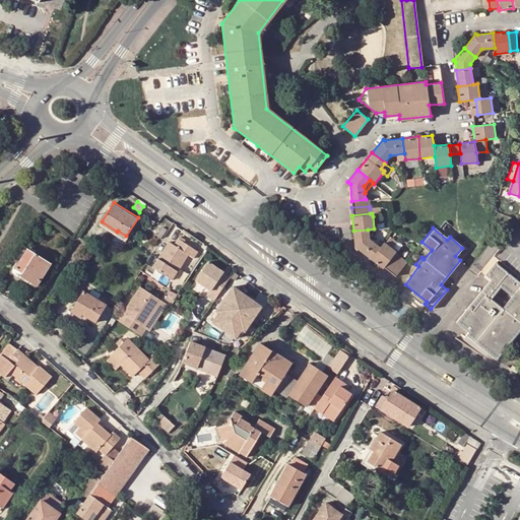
[(165,236),(161,240),(169,245),(171,242),(176,245),(180,238),(168,230),(167,232),(165,236)]
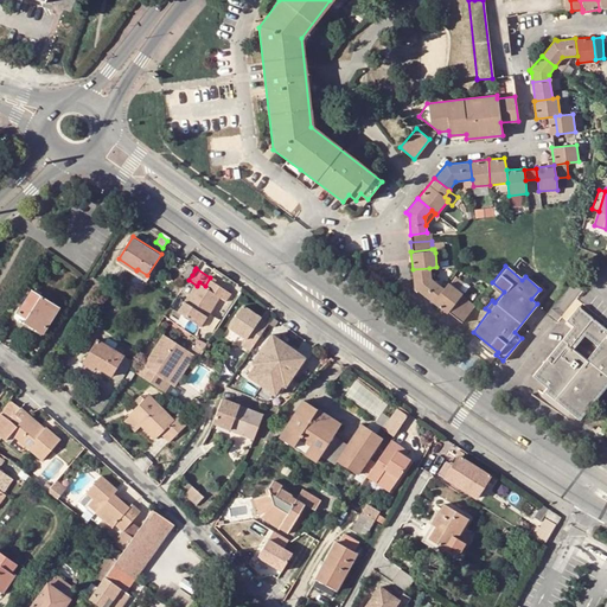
[(429,268),(413,269),(414,291),(417,291),(426,298),(432,302),(443,288),(436,282),(432,279),(429,268)]
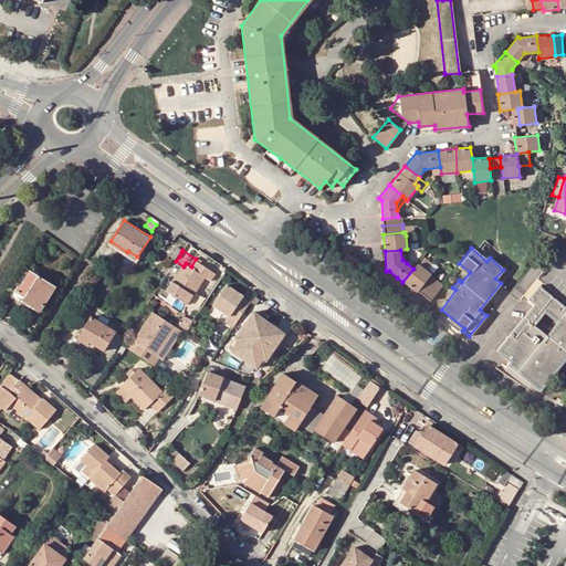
[(191,266),(186,263),(184,266),(168,291),(189,304),(197,292),(207,278),(211,282),(217,273),(196,259),(191,266)]
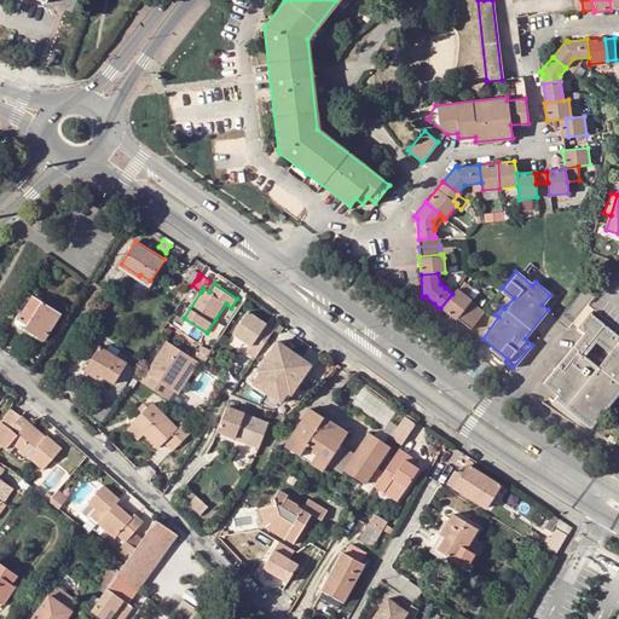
[(457,288),(452,294),(440,308),(455,319),(456,318),(469,301),(472,299),(468,296),(473,290),(463,283),(458,289),(457,288)]
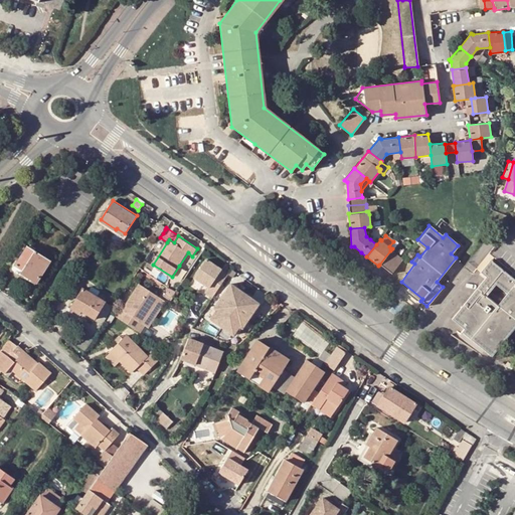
[(27,244),(15,263),(23,268),(22,270),(38,280),(51,261),(27,244)]
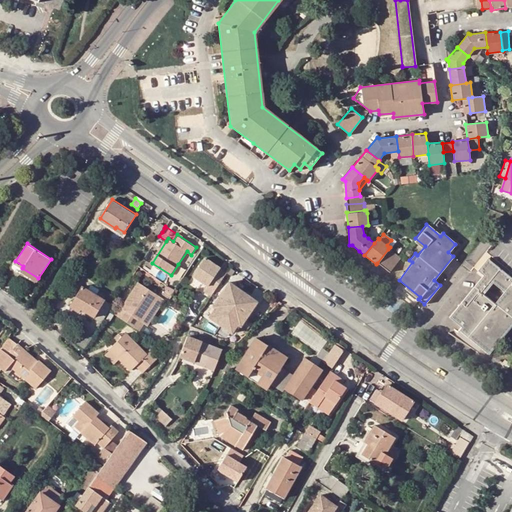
[(394,253),(388,249),(377,263),(383,268),(389,272),(400,258),(394,253)]
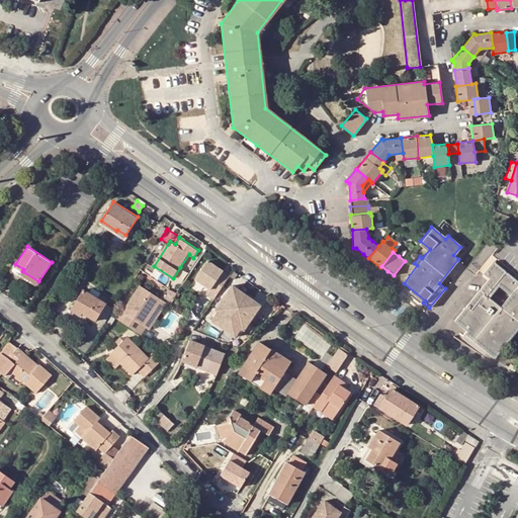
[(209,288),(205,294),(212,298),(227,275),(220,271),(221,270),(205,260),(193,279),(209,288)]
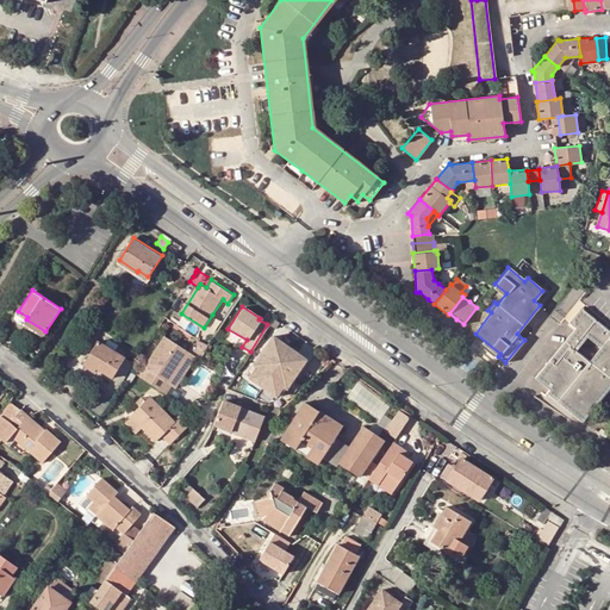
[(609,385),(609,331),(580,307),(568,322),(576,328),(536,375),(536,378),(548,390),(552,386),(561,393),(556,400),(582,421),(609,385)]
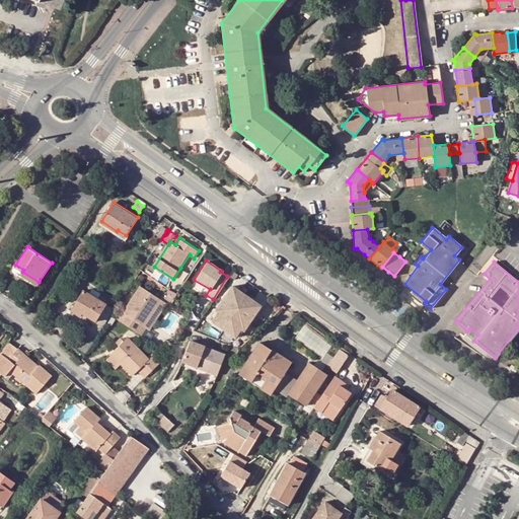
[(186,271),(180,268),(173,279),(178,283),(186,271)]
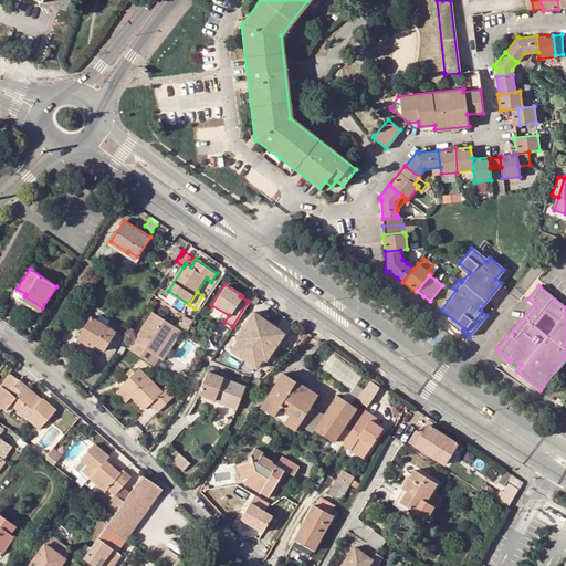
[(73,313),(67,308),(61,318),(66,322),(73,313)]
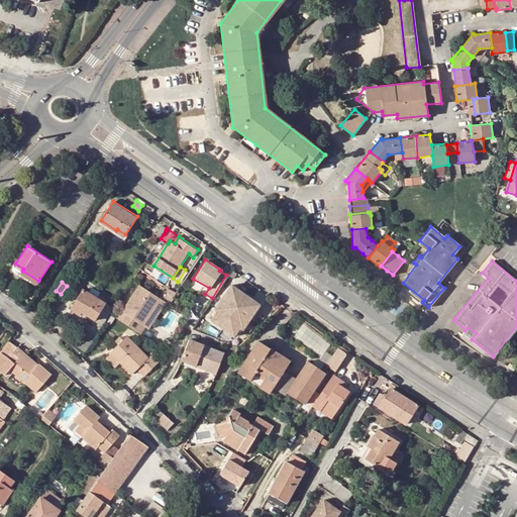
[(215,307),(218,309),(212,318),(235,333),(241,325),(244,327),(263,303),(232,282),(215,307)]
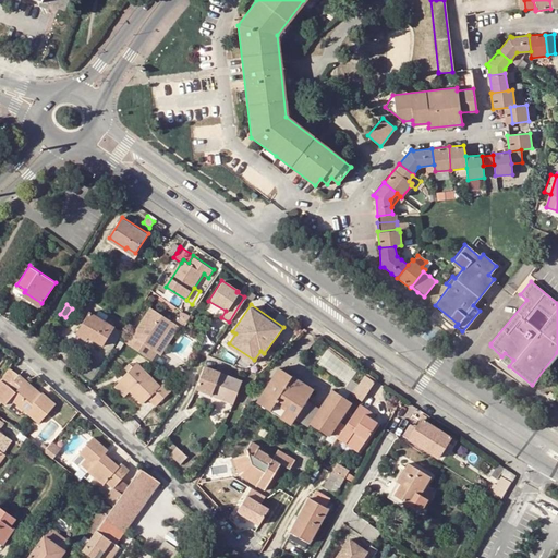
[(149,361),(155,354),(152,352),(173,324),(153,307),(131,335),(137,340),(132,348),(149,361)]
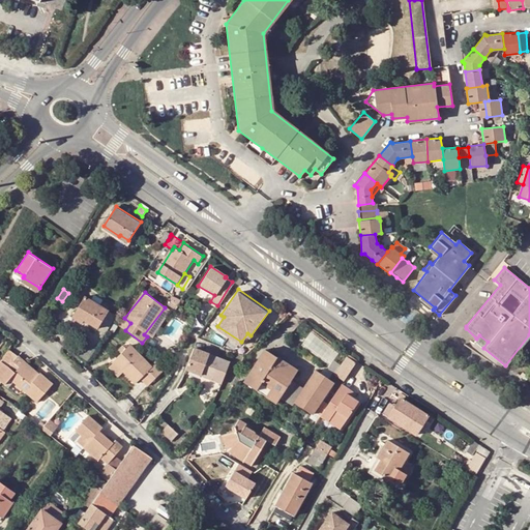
[(182,299),(173,294),(173,300),(179,303),(182,299)]
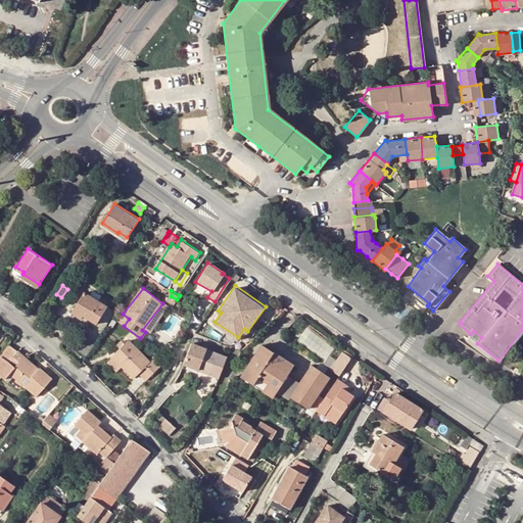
[(90,295),(84,291),(72,312),(82,317),(83,316),(96,324),(97,322),(104,326),(114,311),(107,305),(109,302),(92,292),(90,295)]
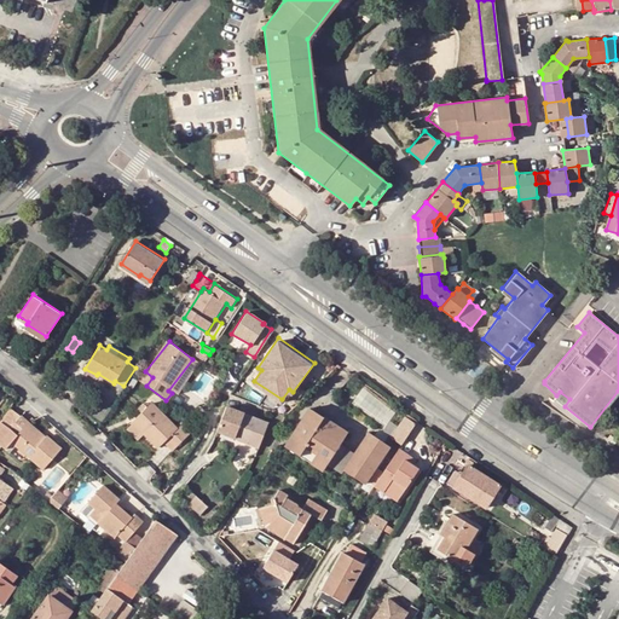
[(202,354),(198,359),(207,365),(209,360),(202,354)]
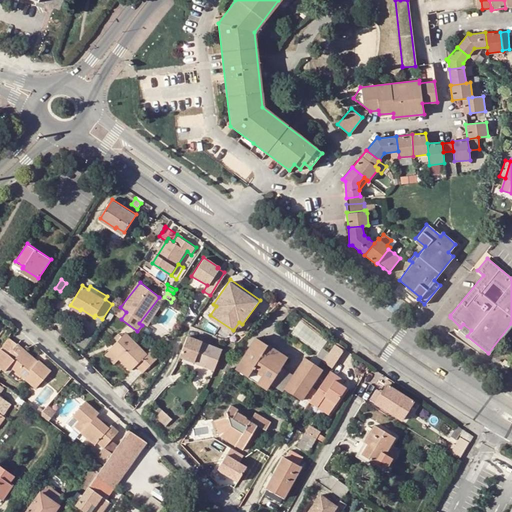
[(166,302),(159,297),(139,323),(142,325),(146,328),(166,302)]
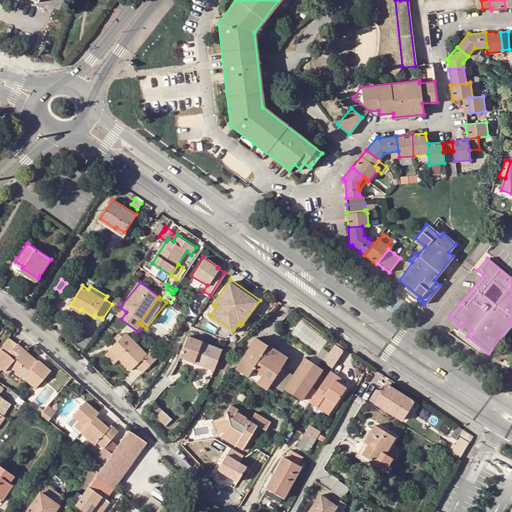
[(53,305),(47,302),(45,308),(50,311),(53,305)]
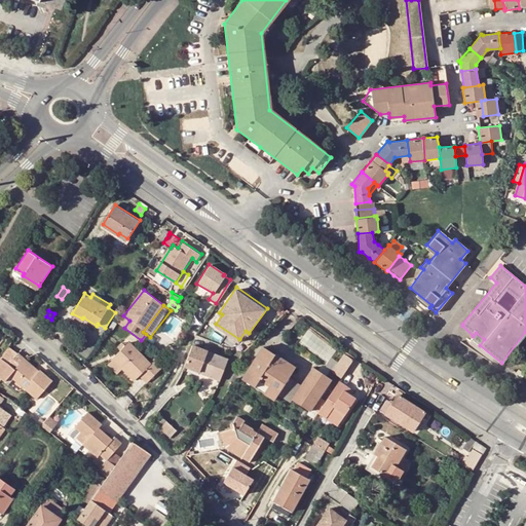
[(484,339),(476,333),(473,336),(471,338),(480,345),(484,339)]
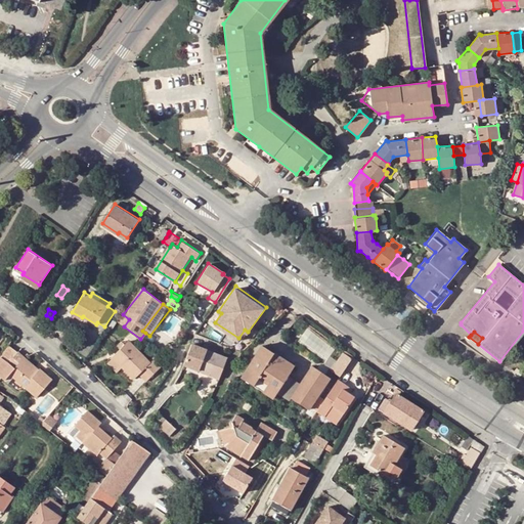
[(157,355),(151,362),(128,341),(113,356),(120,363),(135,378),(139,373),(146,379),(164,362),(157,355)]
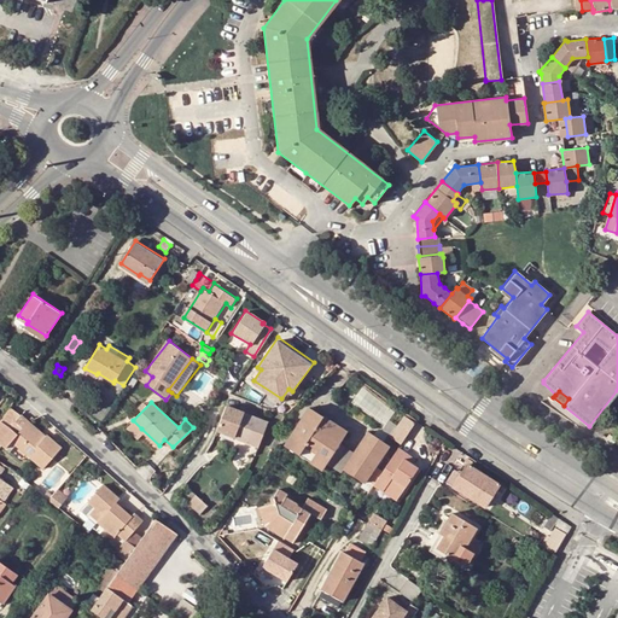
[(0,418),(0,444),(5,449),(12,442),(44,470),(62,448),(47,435),(46,436),(42,439),(27,425),(29,421),(10,404),(0,418)]
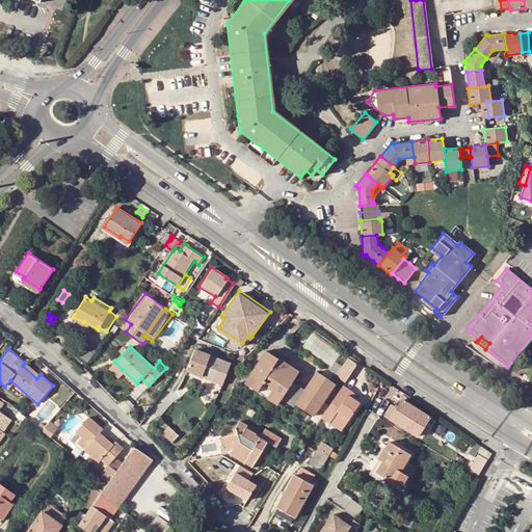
[(231,363),(195,348),(187,369),(222,383),(231,363)]
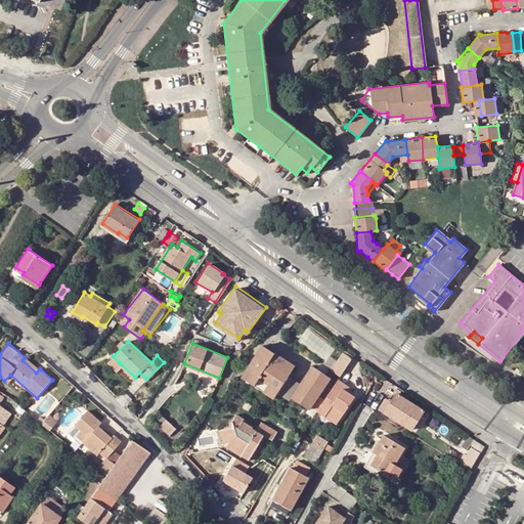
[(262,344),(242,377),(273,397),(276,392),(288,375),(294,364),(262,344)]
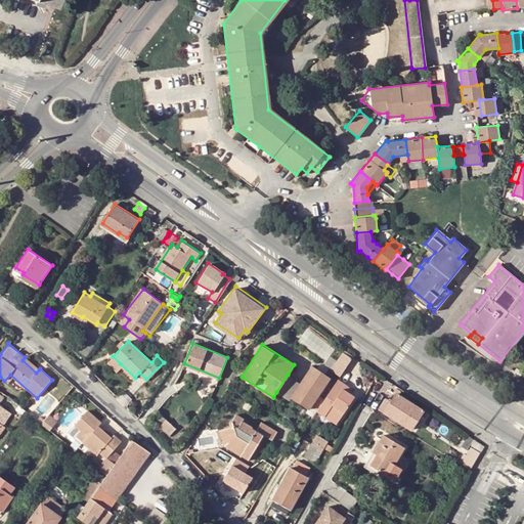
[(87,345),(80,355),(85,359),(92,349),(87,345)]
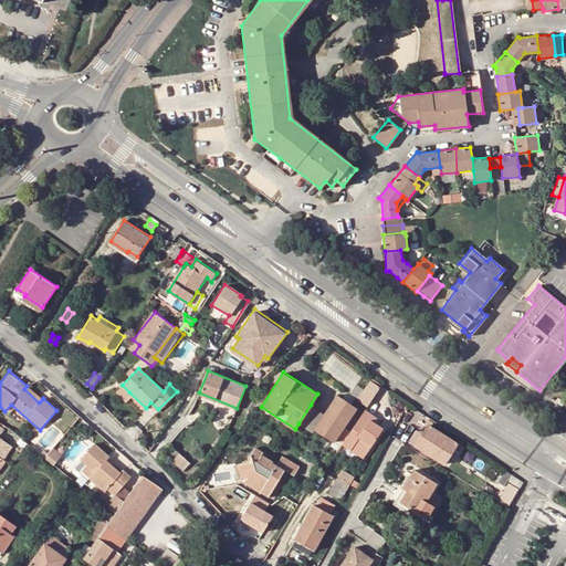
[(367,406),(380,387),(371,381),(358,400),(367,406)]
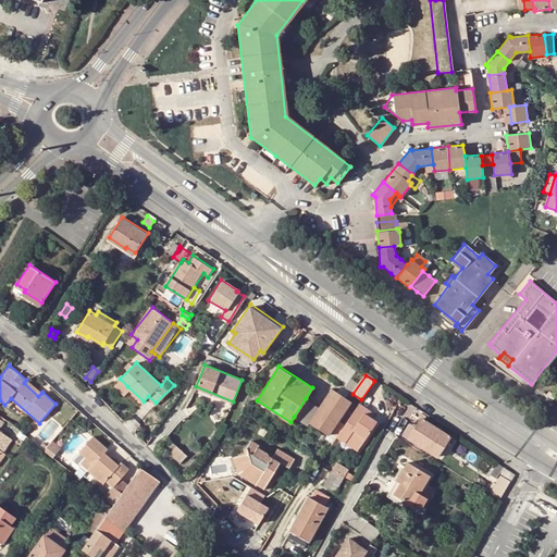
[(125,390),(127,386),(120,379),(116,382),(125,390)]
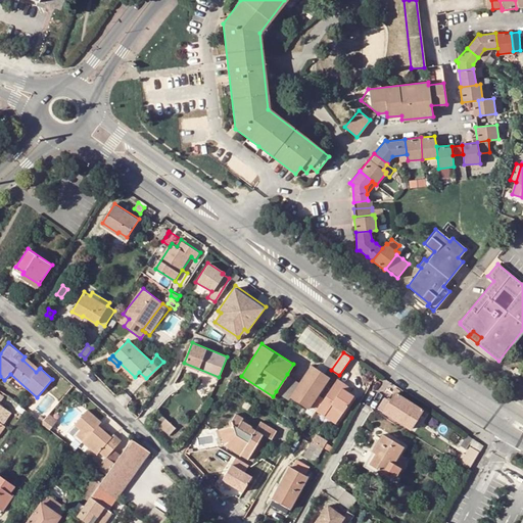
[(22,360),(36,372),(39,369),(25,357),(22,360)]
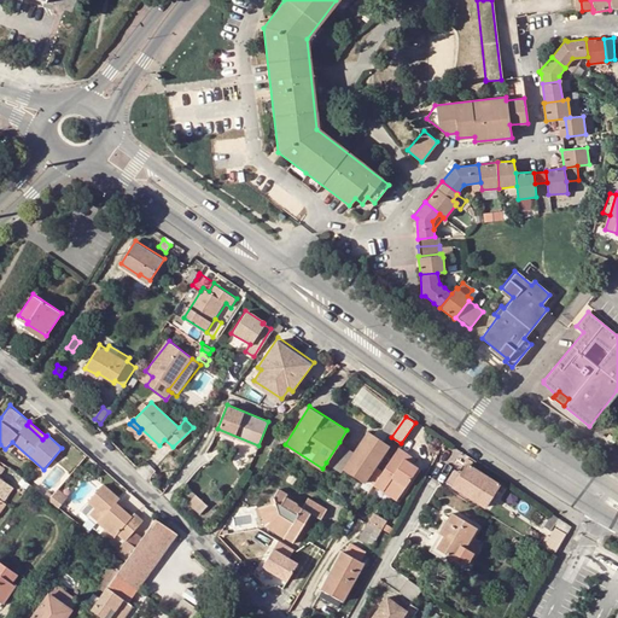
[(355,452),(344,467),(365,481),(375,465),(390,444),(369,431),(355,452)]
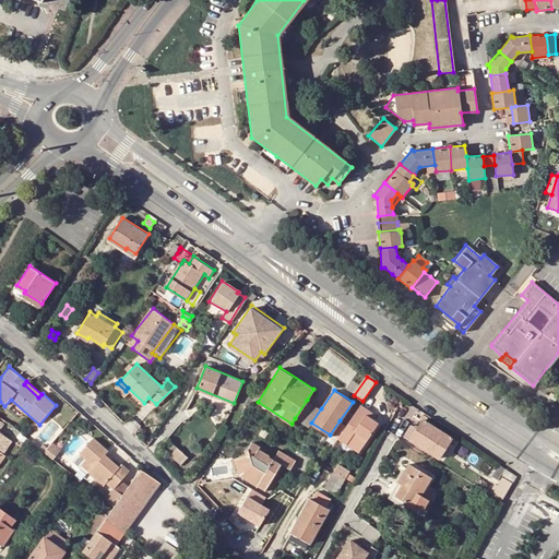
[(551,404),(557,400),(550,394),(546,399),(551,404)]
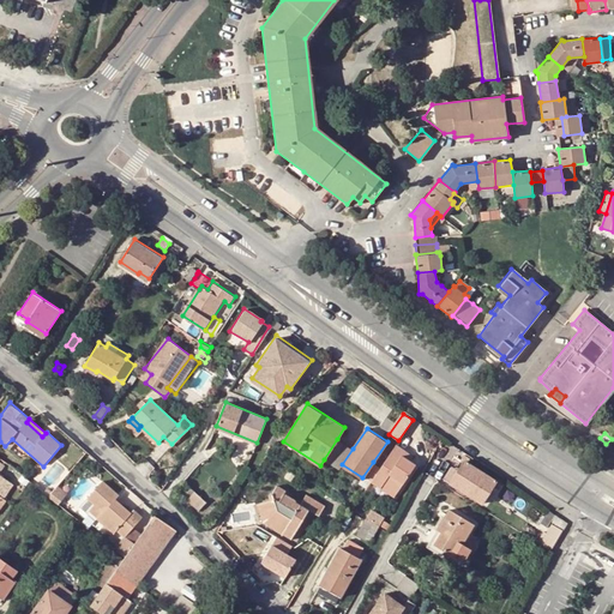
[(342,464),(353,449),(337,439),(324,459),(338,469),(342,464)]
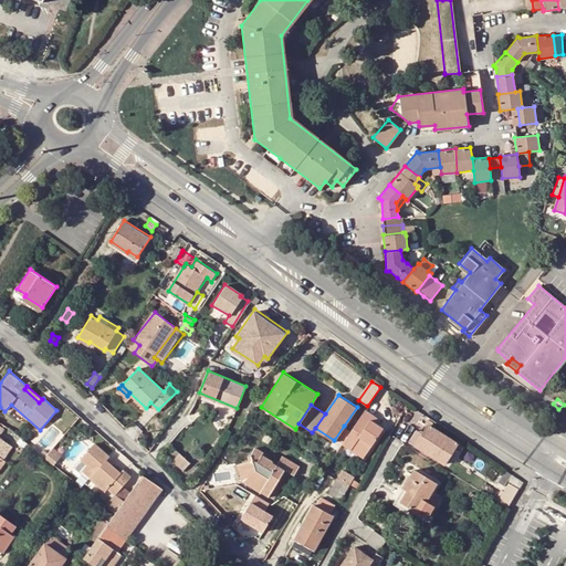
[(350,430),(344,442),(352,448),(355,442),(367,451),(384,428),(371,419),(375,413),(366,408),(350,430)]
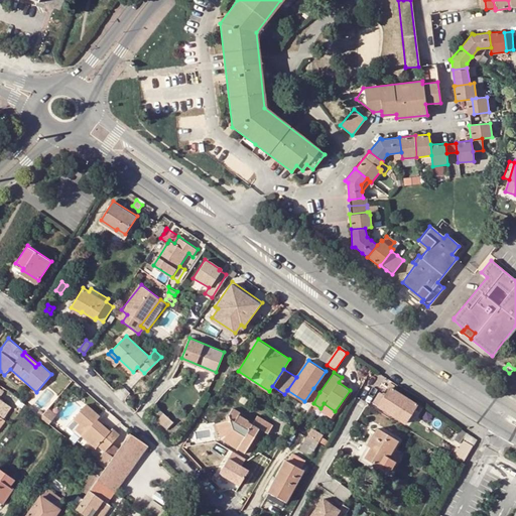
[(388,387),(384,394),(377,406),(404,422),(416,404),(388,387)]
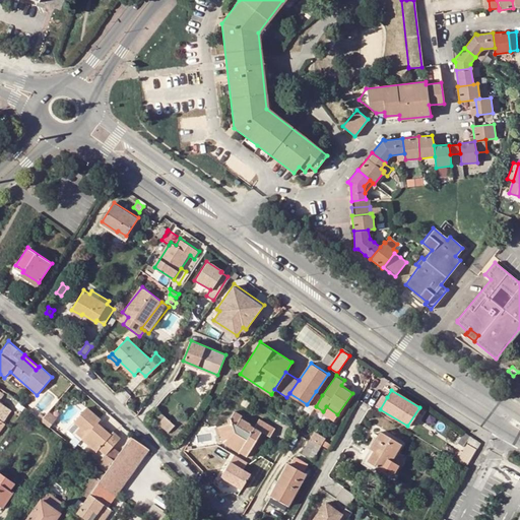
[(316,391),(307,404),(313,409),(316,406),(322,395),(316,391)]
